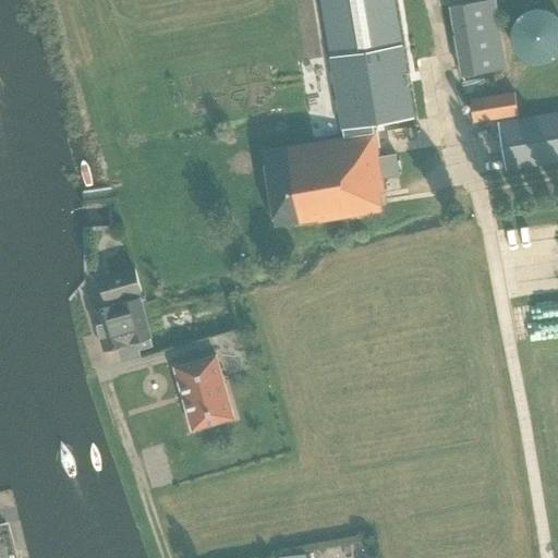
[(396,154),(378,157),(374,133),(373,124),(413,118),(392,0),(319,0),(341,130),(366,125),(367,134),(263,152),(275,227),(294,223),(294,227),(381,211),(378,194),(384,193),(381,179),(398,177),(396,154)]
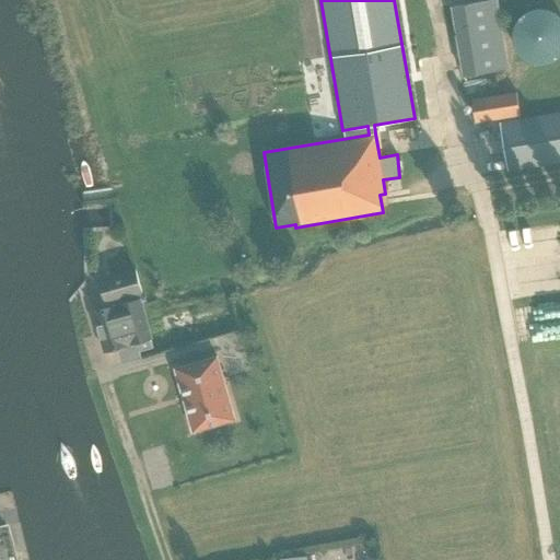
[(494,0),(480,0),(451,6),(463,76),(506,68),(494,0)]
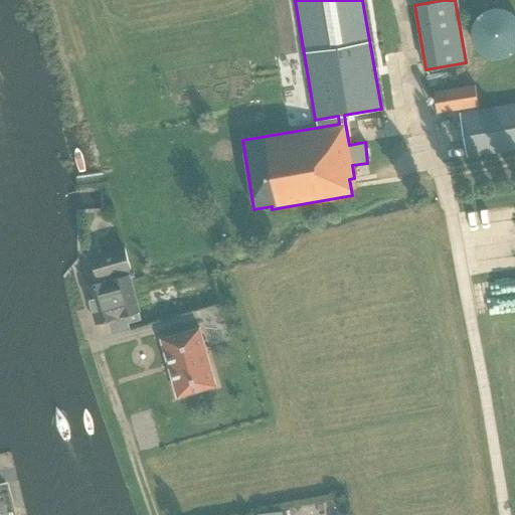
[(502,5),(497,5),(492,5),(487,7),(482,9),(478,11),(475,15),(472,19),(470,23),(469,28),(468,33),(469,38),(470,43),(472,47),(475,51),(478,55),(482,58),(487,60),(492,61),(497,62),(502,61),(506,60),(511,58),(514,55),(514,54),(514,11),(511,9),(506,7),(502,5)]
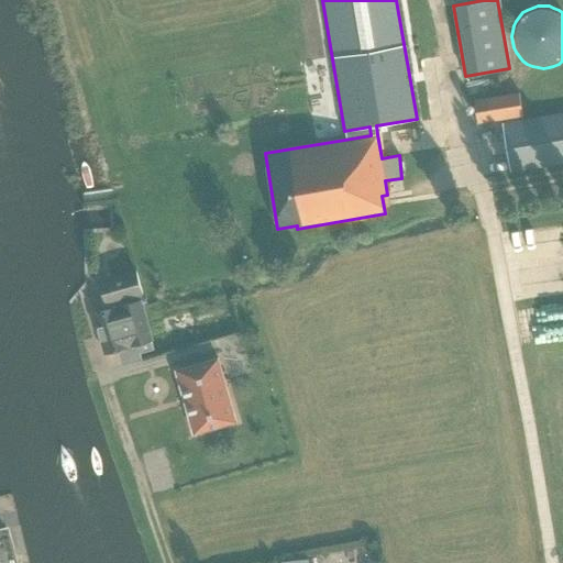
[(472,101),(476,125),(522,117),(519,94),(472,101)]
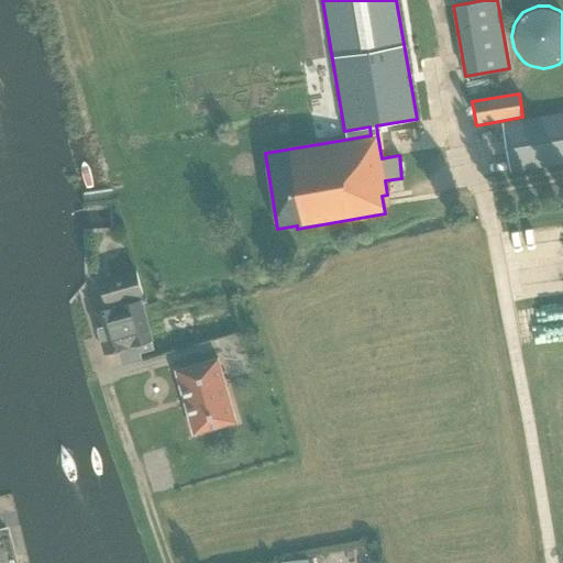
[(562,112),(501,122),(510,172),(562,163),(562,112)]
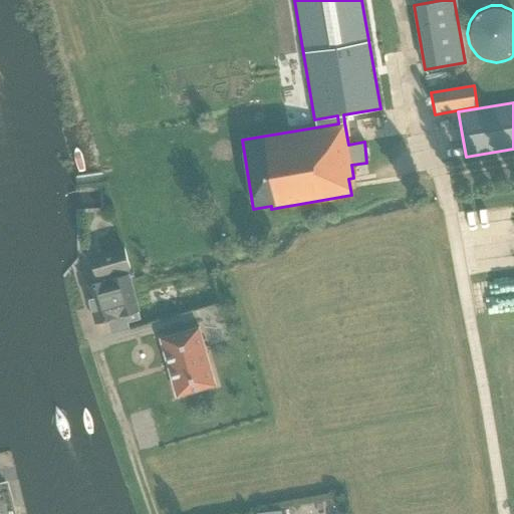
[(130,270),(122,247),(89,256),(96,279),(130,270)]
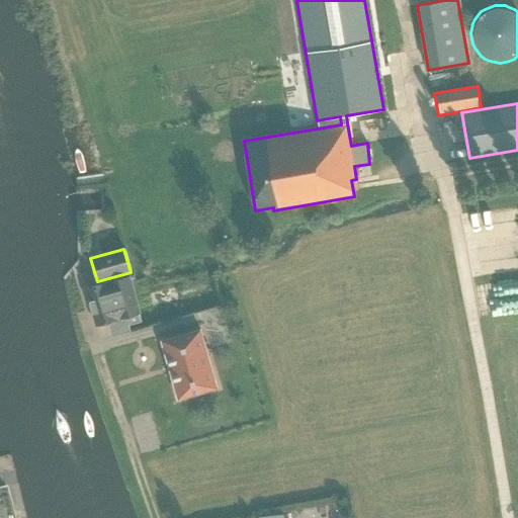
[(115,320),(125,317),(128,325),(142,321),(128,278),(105,284),(86,290),(96,326),(115,320)]
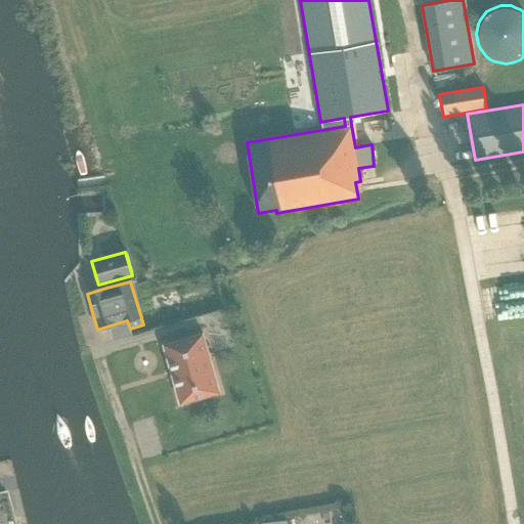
[(180,404),(220,393),(203,334),(164,345),(180,404)]
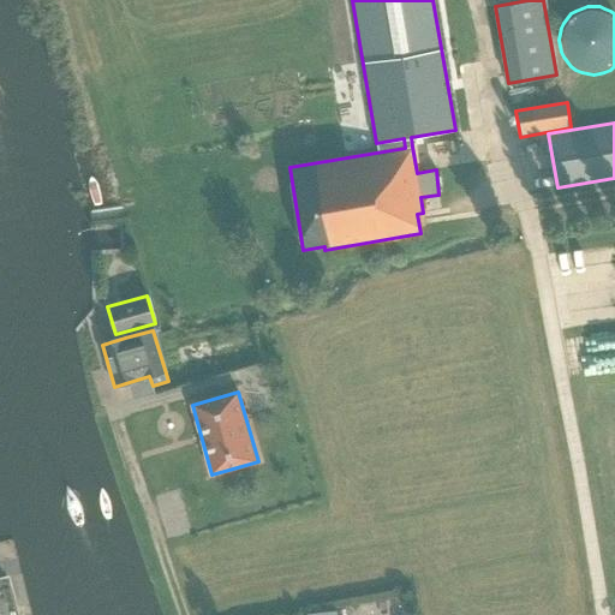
[(0,614),(15,614),(5,578),(0,579),(0,614)]
